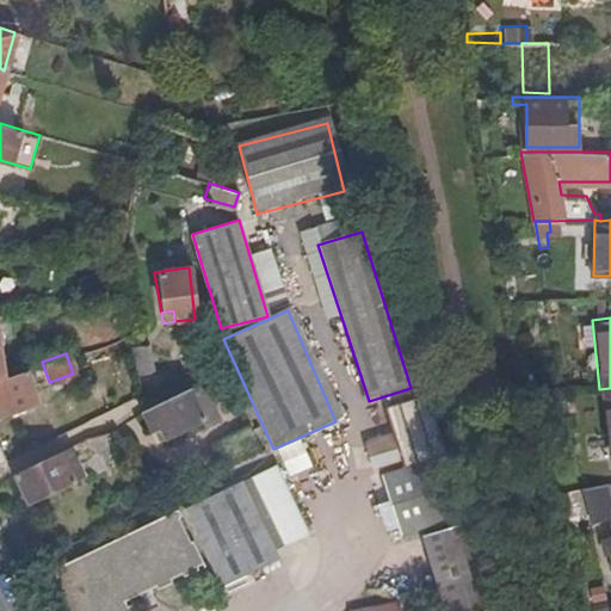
[(0,413),(36,402),(24,368),(2,375),(0,375),(0,413)]
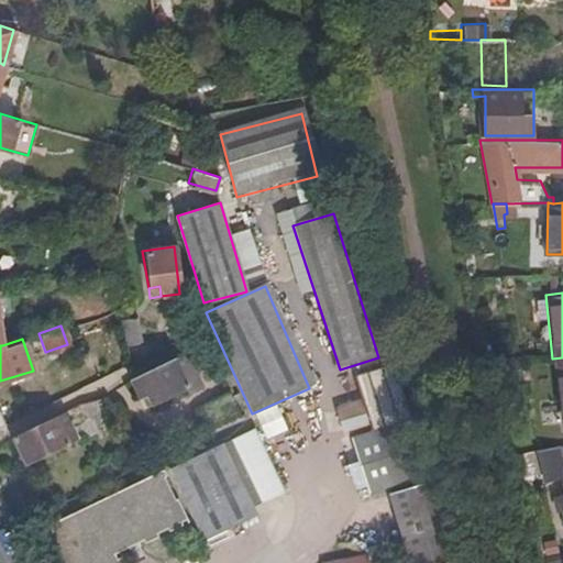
[(181,352),(130,377),(139,396),(147,393),(153,403),(186,387),(189,394),(202,388),(187,353),(181,352)]
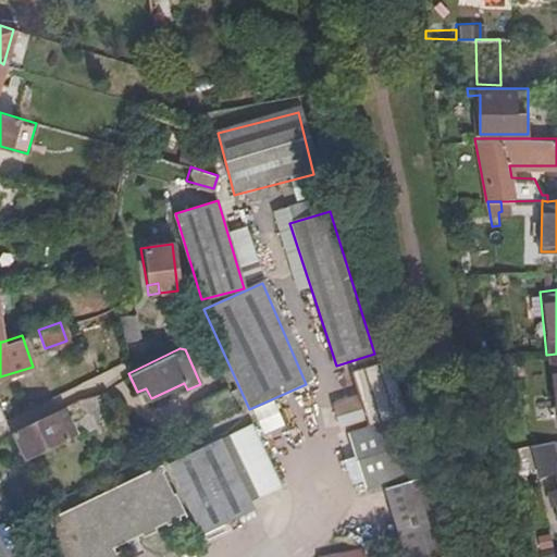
[(556,354),(546,355),(552,416),(556,415),(556,354)]
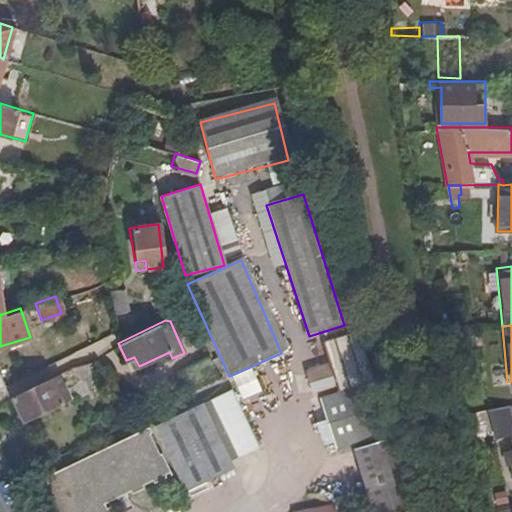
[(369,377),(354,330),(318,342),(325,365),(332,389),(369,377)]
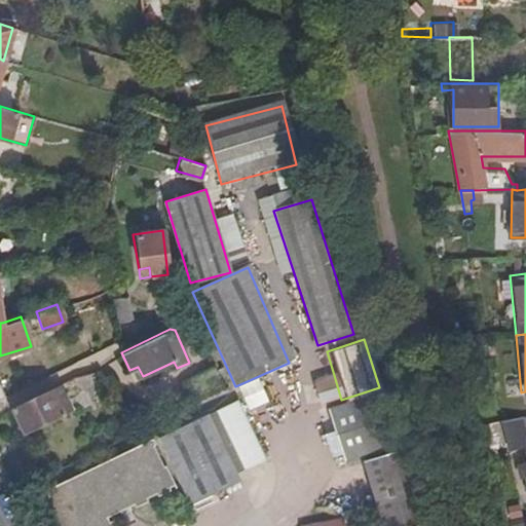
[(221,388),(210,364),(181,378),(192,403),(221,388)]
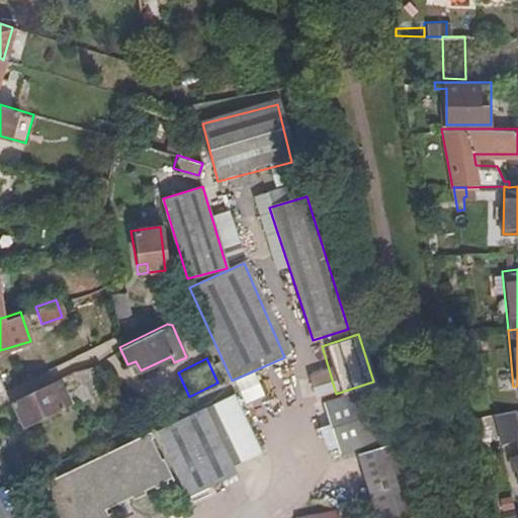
[(136,361),(127,364),(133,374),(141,370),(136,361)]
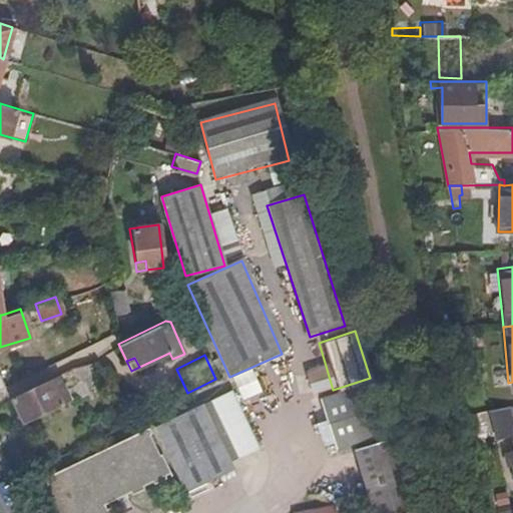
[(333,390),(326,366),(307,371),(314,396),(333,390)]
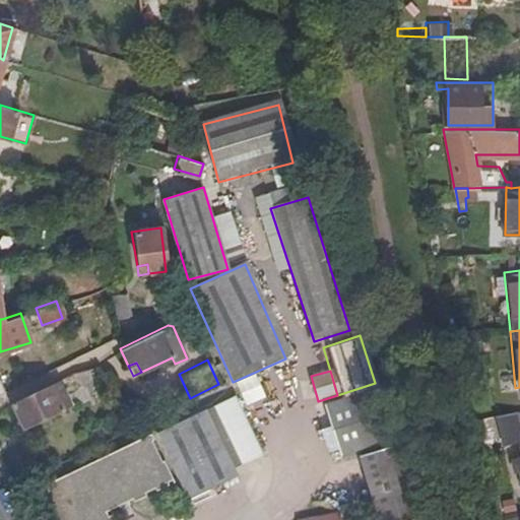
[(74,404),(60,377),(50,381),(63,410),(74,404)]
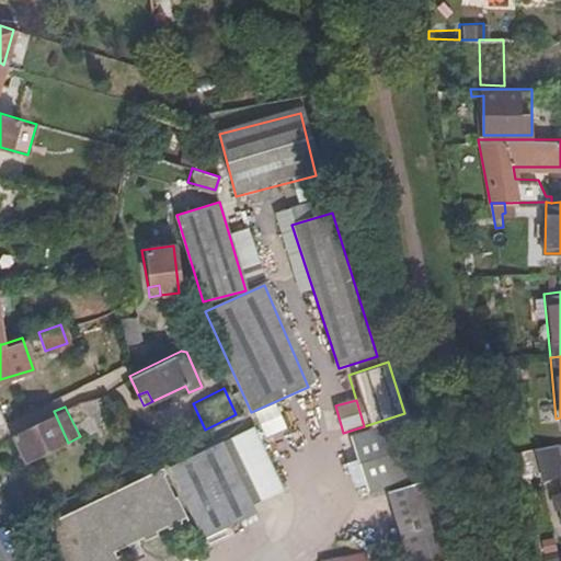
[(54,411),(11,432),(26,462),(68,443),(54,411)]
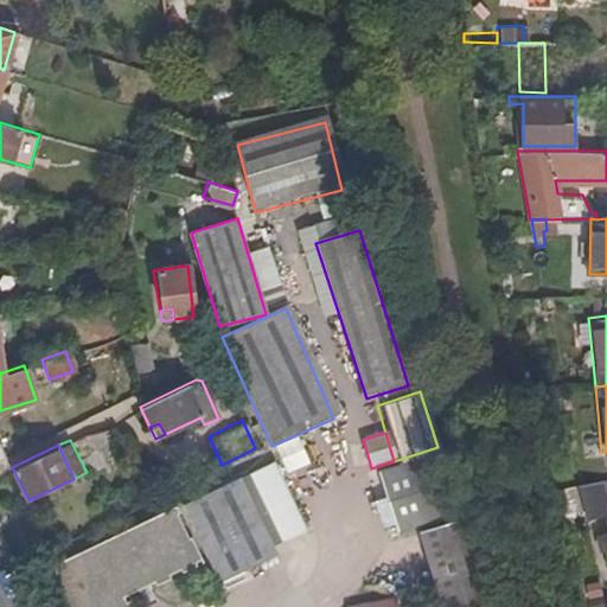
[(461,512),(442,449),(374,471),(383,500),(389,522),(393,532),(461,512)]
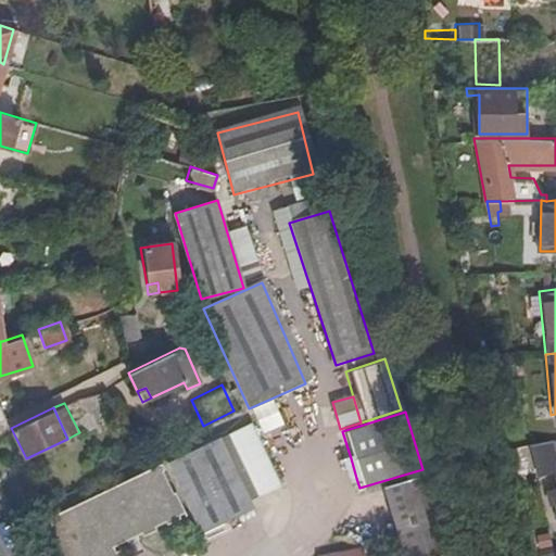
[(254,497),(283,484),(253,421),(224,436),(254,497)]
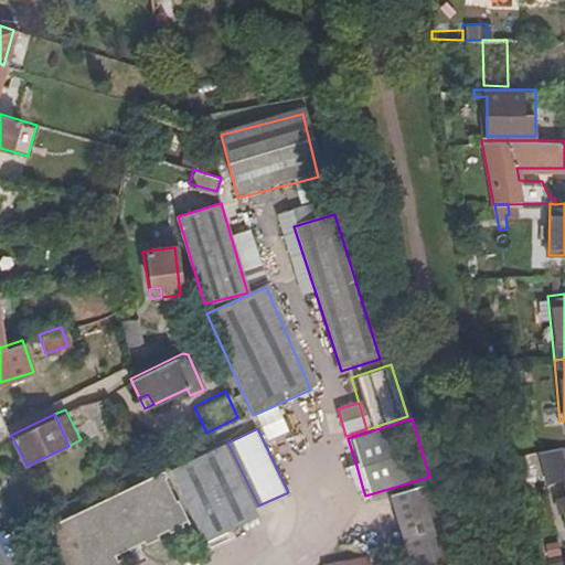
[(260,514),(226,443),(171,469),(206,541),(260,514)]
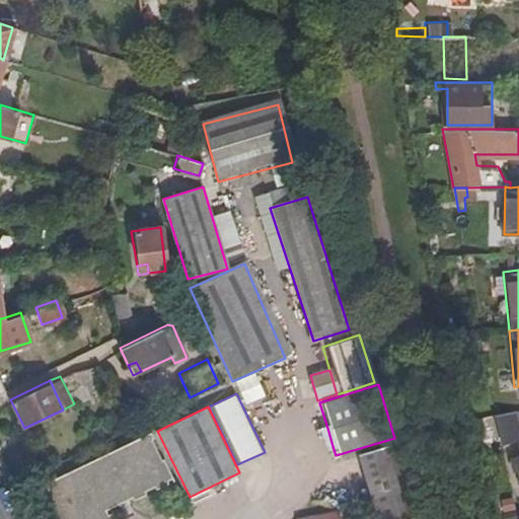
[(518,436),(518,406),(511,409),(494,413),(501,441),(518,436)]
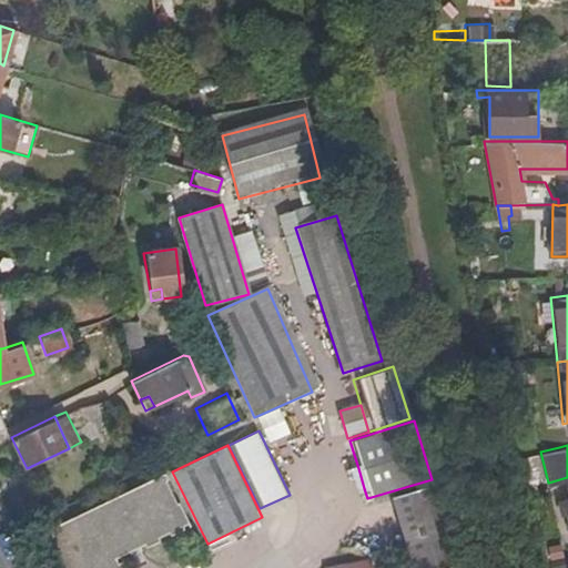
[(354,492),(364,488),(358,468),(348,470),(354,492)]
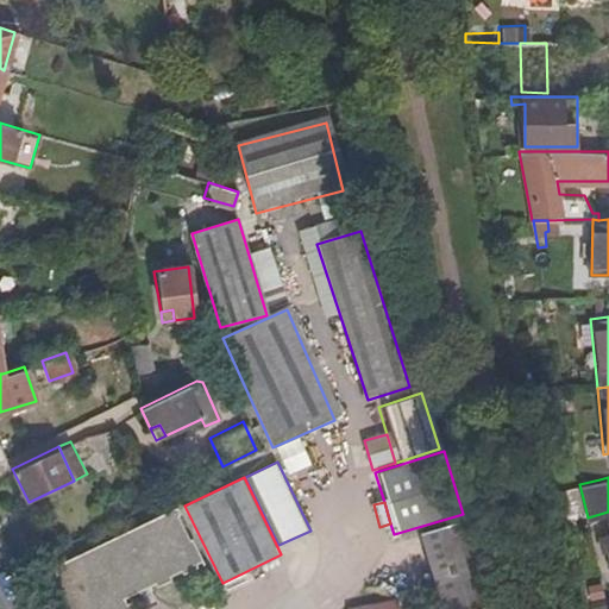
[(205,559),(194,538),(192,538),(180,515),(182,513),(180,507),(46,569),(50,575),(45,578),(52,591),(56,589),(62,601),(57,603),(60,608),(133,608),(130,601),(127,602),(124,596),(159,579),(162,585),(174,579),(171,572),(183,566),(187,572),(199,566),(198,563),(205,559)]
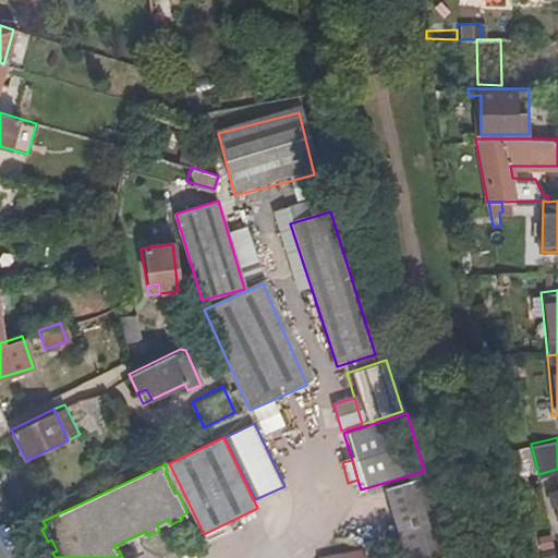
[(441,557),(450,556),(427,475),(380,489),(401,557),(441,557)]
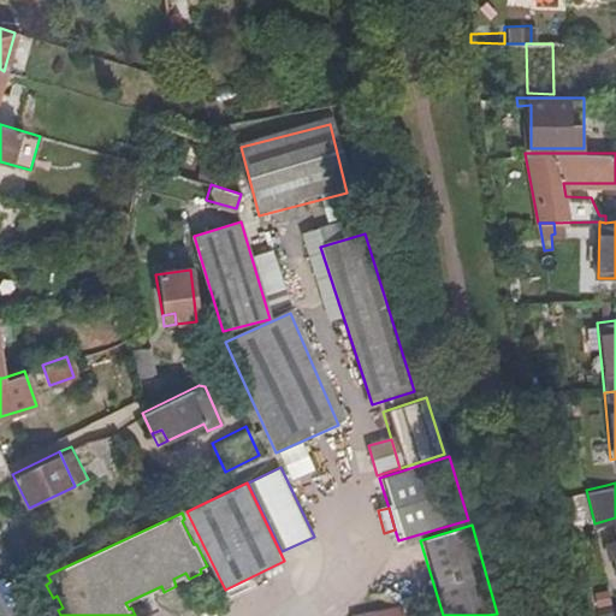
[(598,615),(614,615),(612,605),(598,608),(598,615)]
